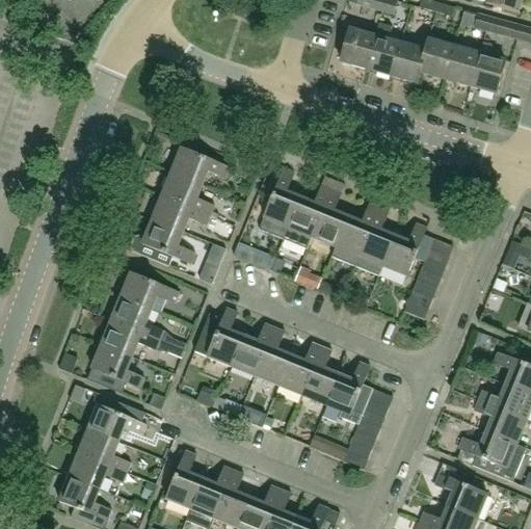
[(380,9),(382,0),(355,0),(355,3),(380,9)]
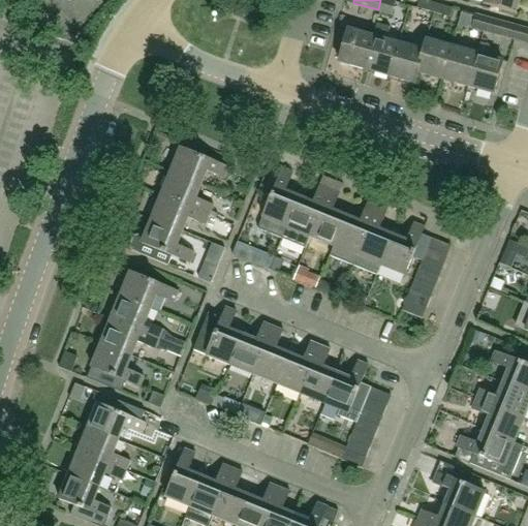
[(380,0),(379,9),(391,13),(395,0),(380,0)]
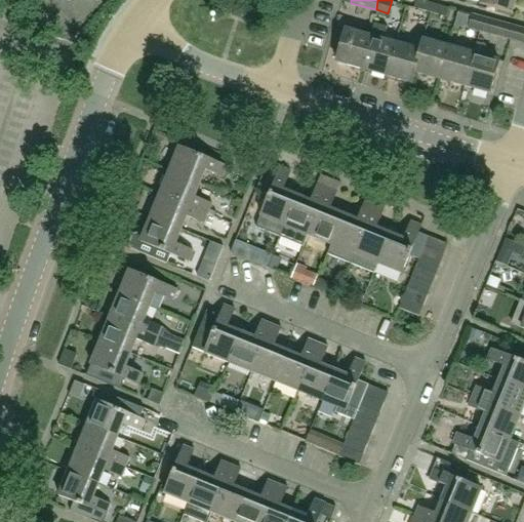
[(413,0),(412,5),(428,9),(430,1),(427,0),(413,0)]
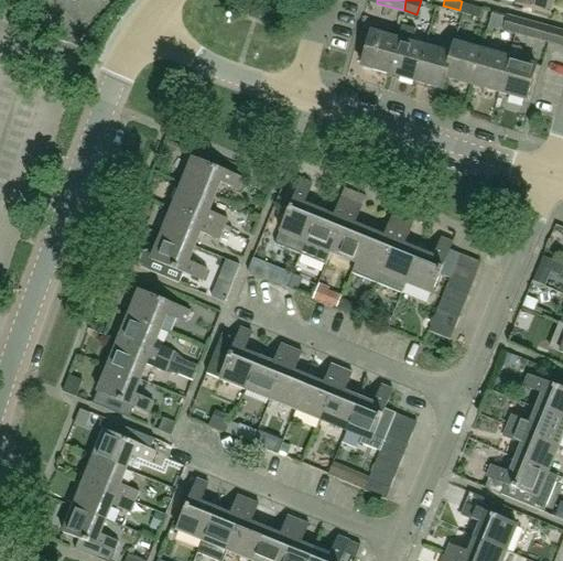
[(512,0),(512,1),(547,11),(550,0),(512,0)]
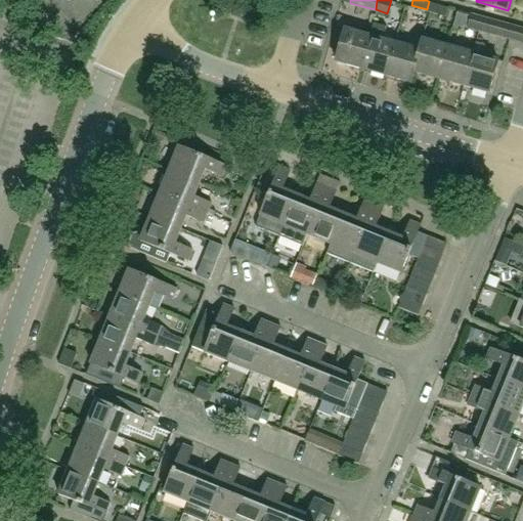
[(429,1),(427,9),(444,14),(447,6),(429,1)]
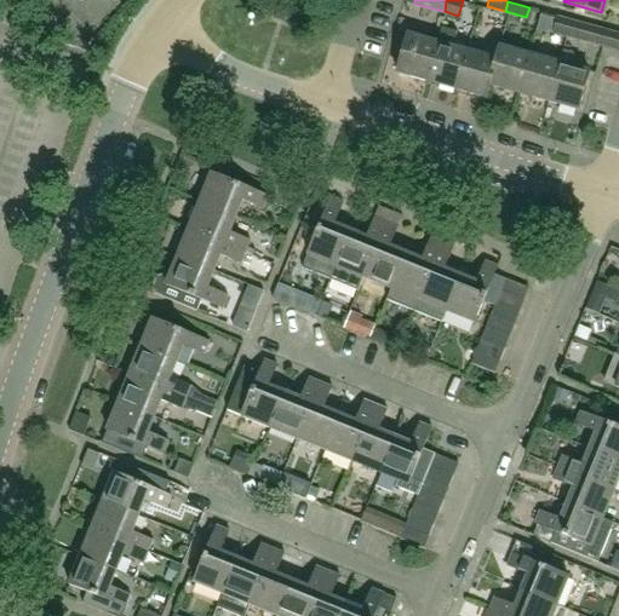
[(556,15),(551,29),(565,33),(568,17),(556,15)]
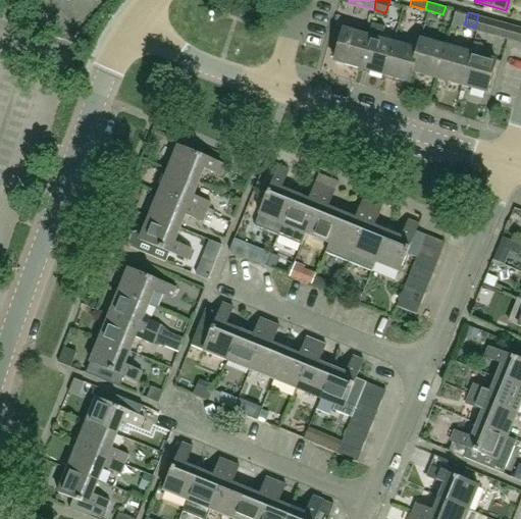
[(501,35),(505,22),(478,14),(475,28),(501,35)]
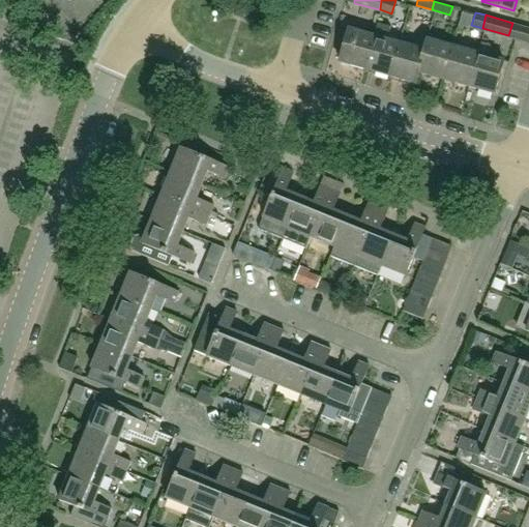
[(376,24),(374,33),(373,33),(363,66),(388,74),(398,39),(385,36),(387,28),(376,24)]
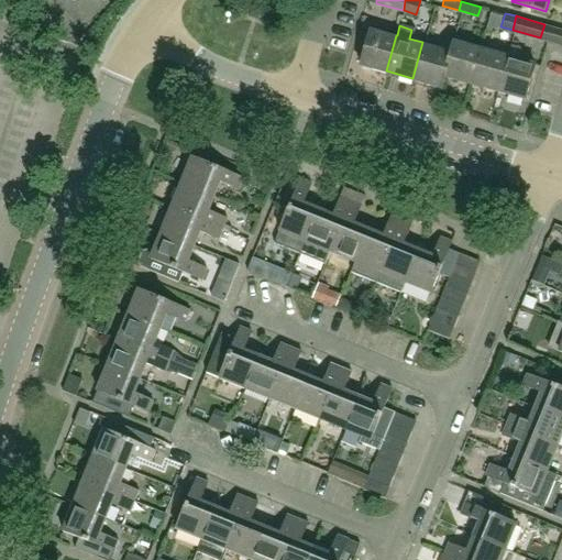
[(386,70),(396,35),(370,28),(359,63),(386,70)]
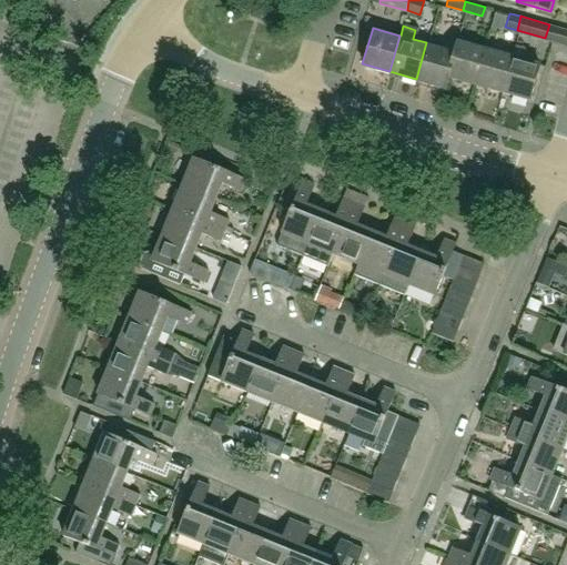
[(474,82),(483,47),(455,39),(452,50),(453,50),(446,74),(447,74),(474,82)]
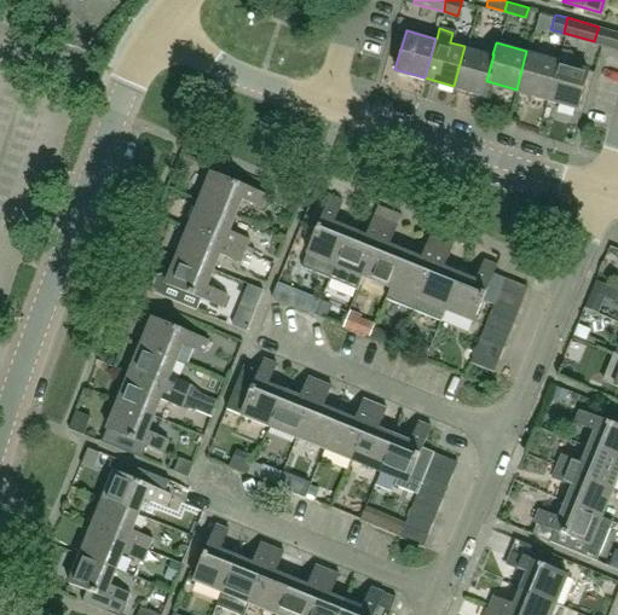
[(465,46),(454,86),(484,94),(487,81),(486,81),(494,54),(492,54),(465,46)]
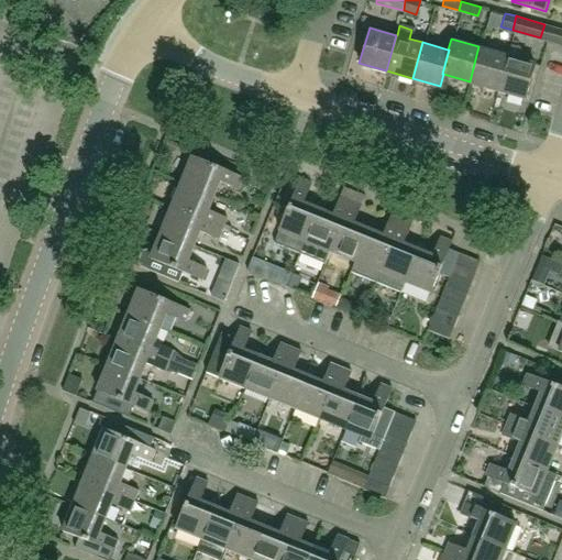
[(506,54),(496,89),(522,96),(532,62),(516,57),(519,45),(509,43),(506,54)]
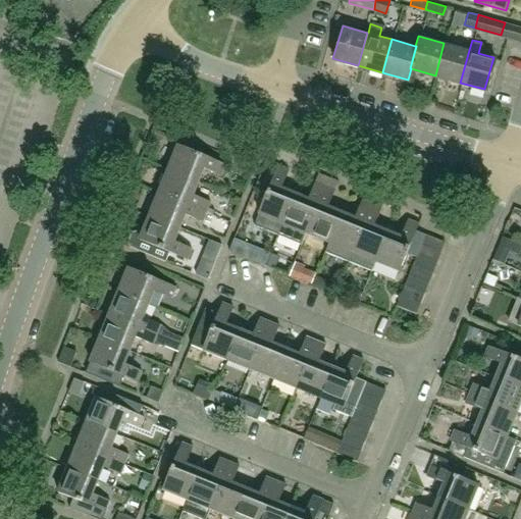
[(444,43),(435,75),(460,83),(469,50),(444,43)]
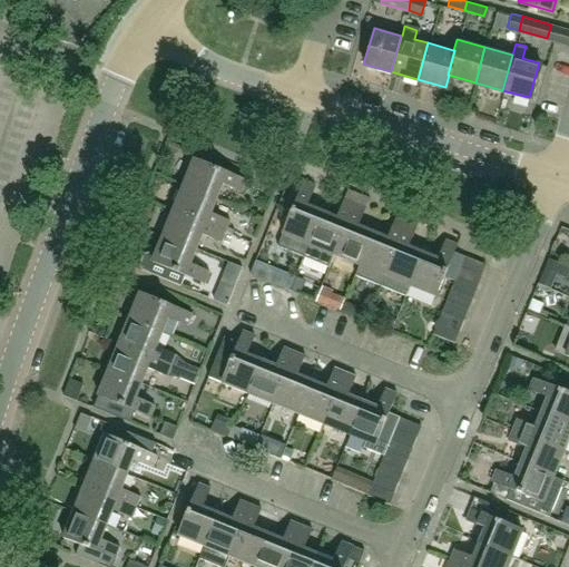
[(183,183),(216,196),(222,182),(242,189),(246,178),(193,157),(183,183)]
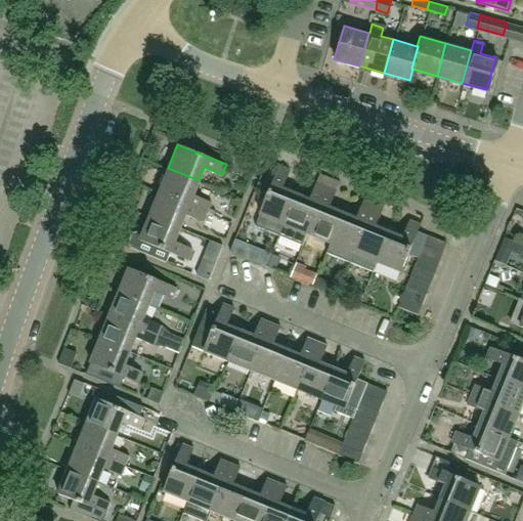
[(259,213),(257,216),(254,224),(278,234),(295,192),(281,186),(289,169),(278,165),(259,213)]
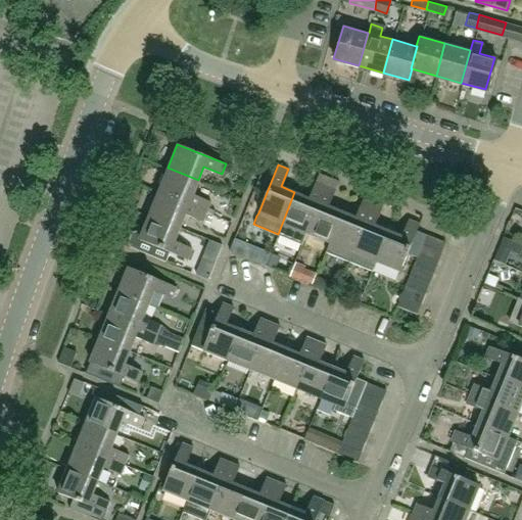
[(198,180),(168,168),(158,191),(206,210),(210,201),(192,193),(198,180)]
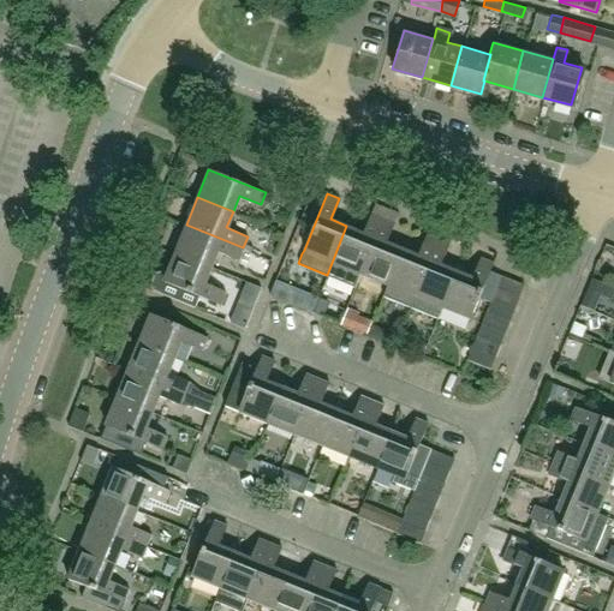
[(346,226),(327,275),(353,286),(359,273),(382,216),(370,211),(362,232),(346,226)]
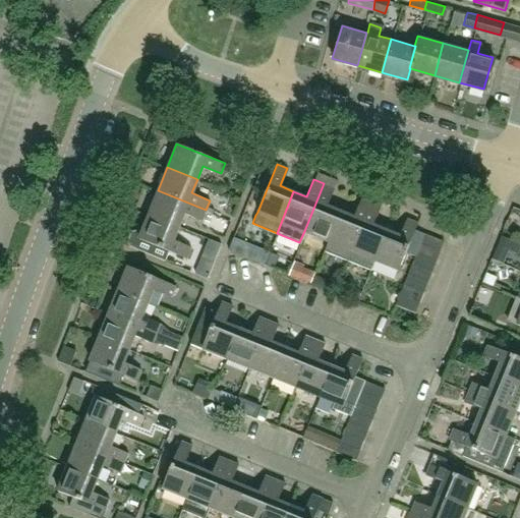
[(304,231),(327,240),(339,210),(326,205),(333,186),(324,183),(304,231)]
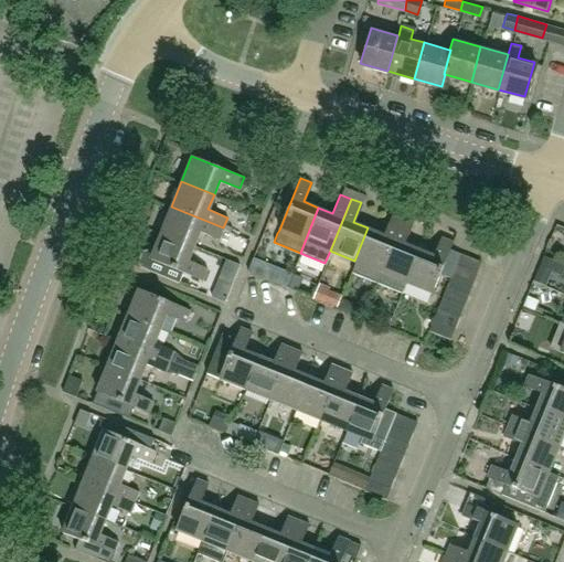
[(160,232),(193,245),(199,230),(219,239),(223,228),(171,207),(160,232)]
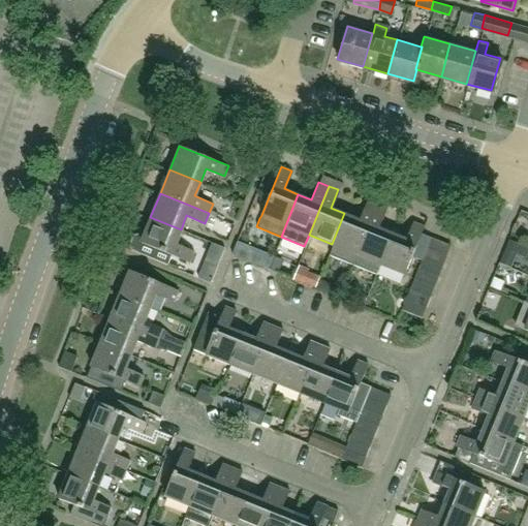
[(332,244),(329,252),(352,263),(375,205),(366,200),(359,219),(344,213),(332,244)]
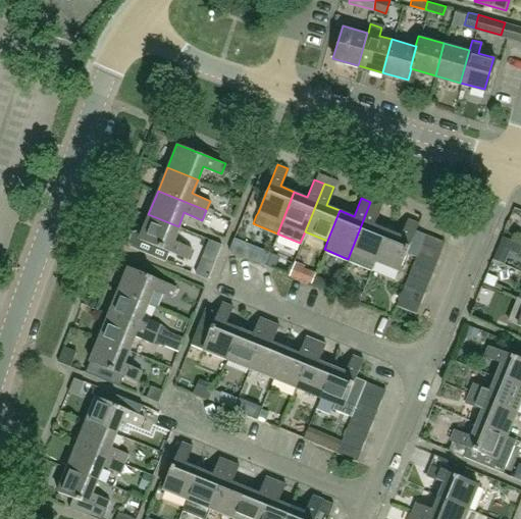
[(377,251),(386,229),(373,223),(380,206),(370,202),(348,259),(370,268),(372,262),(373,263),(374,260),(378,252),(377,251)]
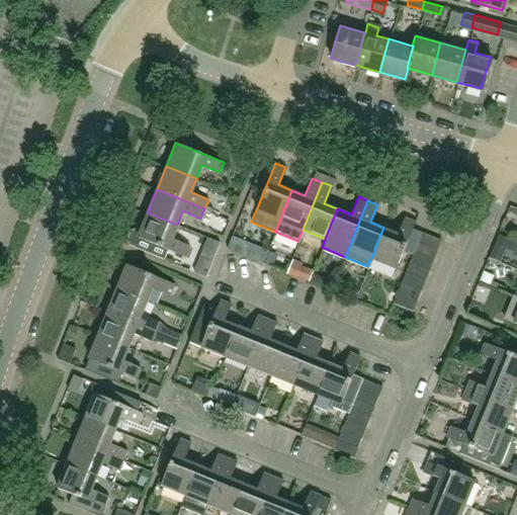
[(163,258),(167,248),(185,255),(189,245),(171,238),(177,225),(147,212),(142,226),(130,228),(125,239),(127,243),(163,258)]
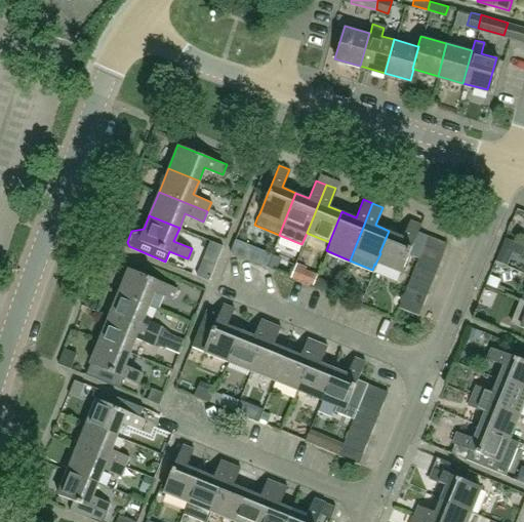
[(389,231),(379,252),(380,253),(376,262),(400,272),(420,223),(409,218),(402,236),(389,231)]
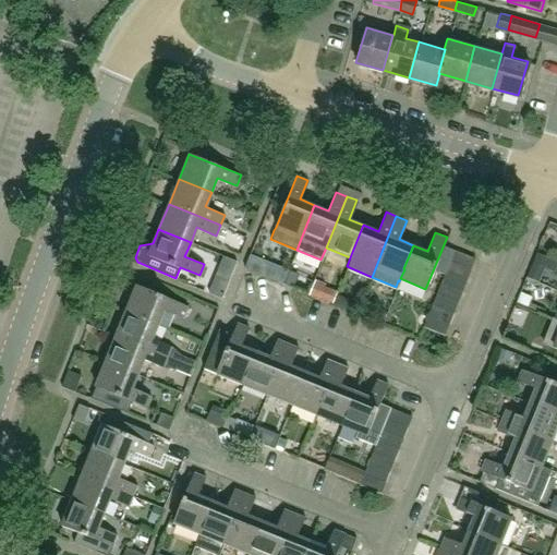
[(449,260),(470,268),(474,257),(453,249),(449,260)]
